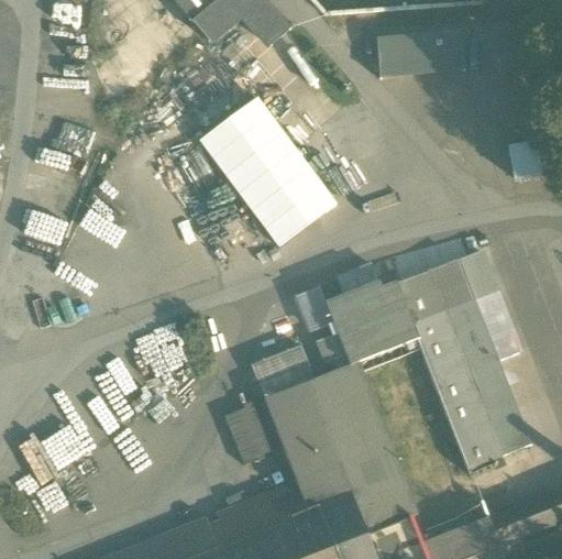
[(242,11),(271,45),(290,28),(266,0),(175,0),(209,40),(242,11)]
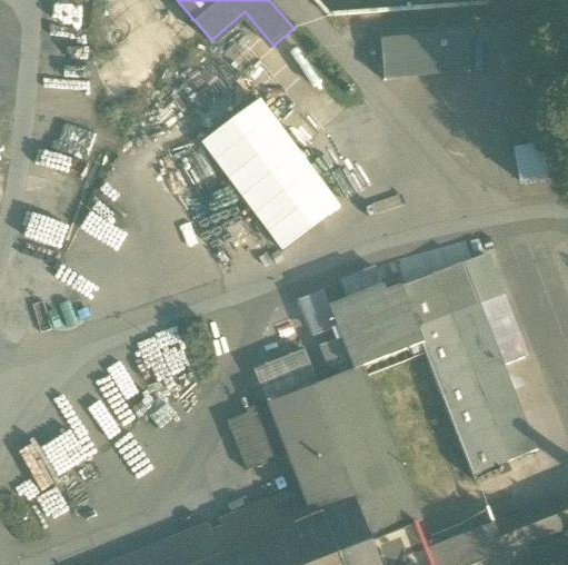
[(467,29),(381,37),(385,78),(386,78),(386,75),(468,67),(468,69),(469,69),(467,29)]
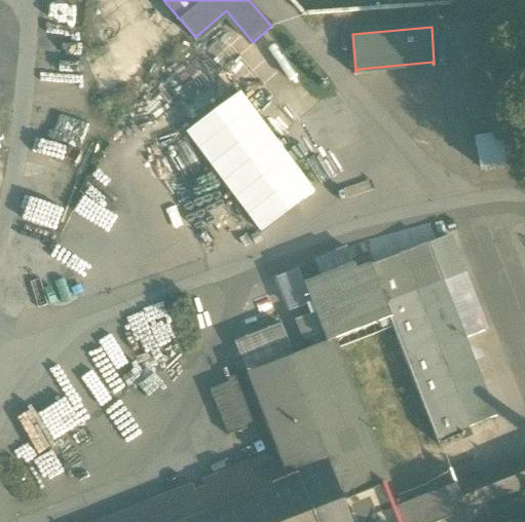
[(357,72),(433,64),(433,62),(357,69),(357,72)]
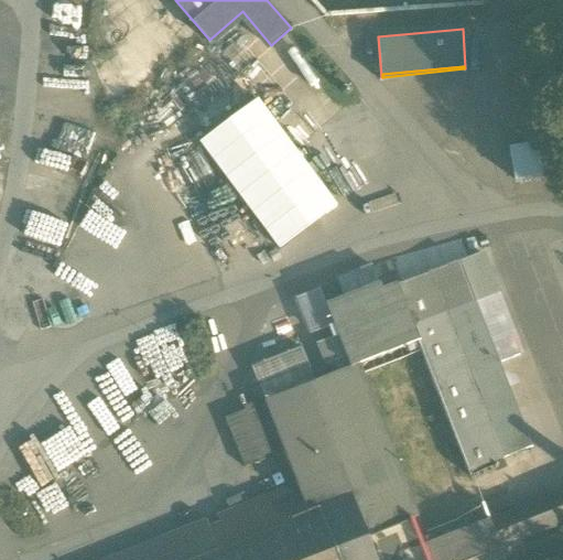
[(257,227),(320,198),(292,138),(229,165),(257,227)]
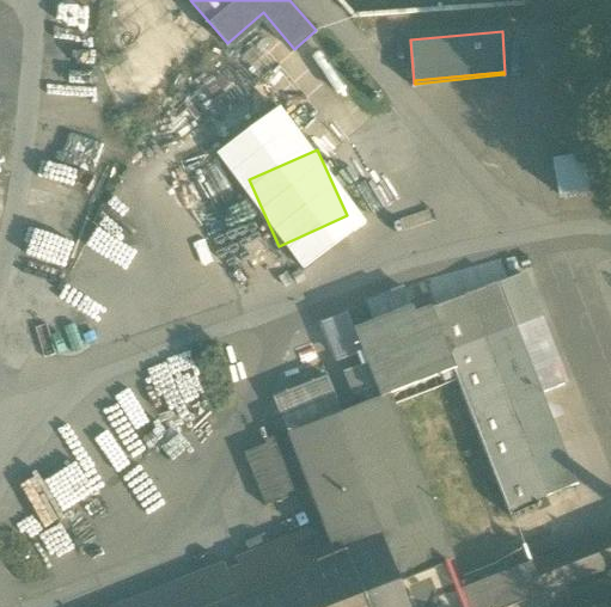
[(517,324),(517,325),(539,316),(523,270),(500,280),(517,324)]
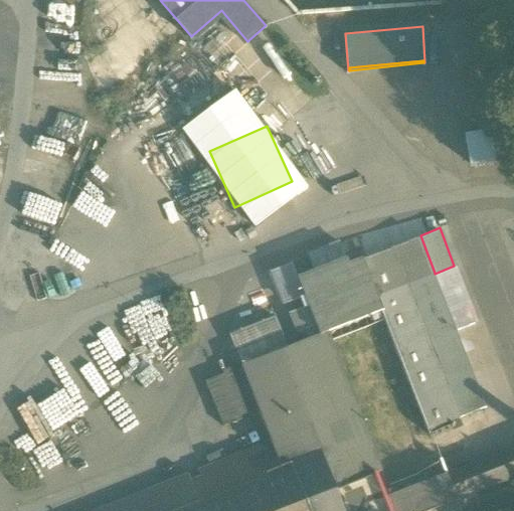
[(450,419),(460,415),(408,283),(435,273),(420,235),(363,258),(384,307),(431,427),(450,419)]
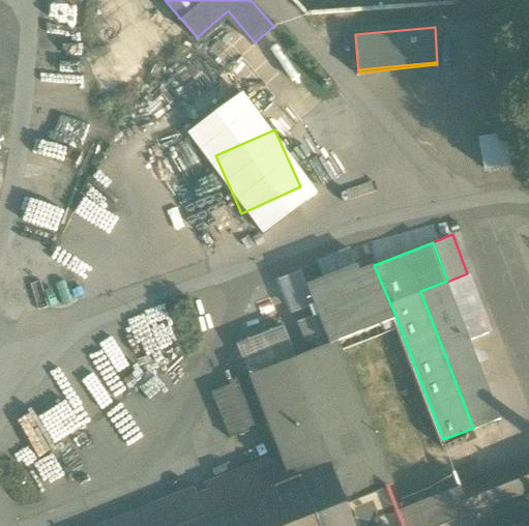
[(357,264),(351,249),(318,261),(324,276),(357,264)]
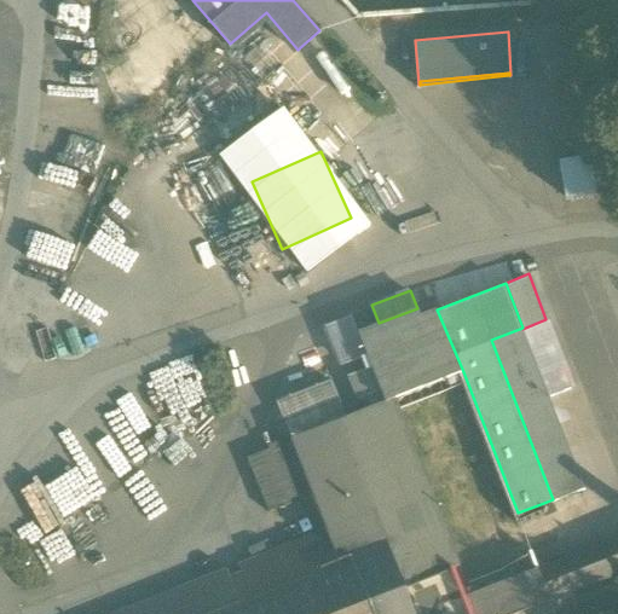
[(351,313),(358,332),(379,323),(371,305),(351,313)]
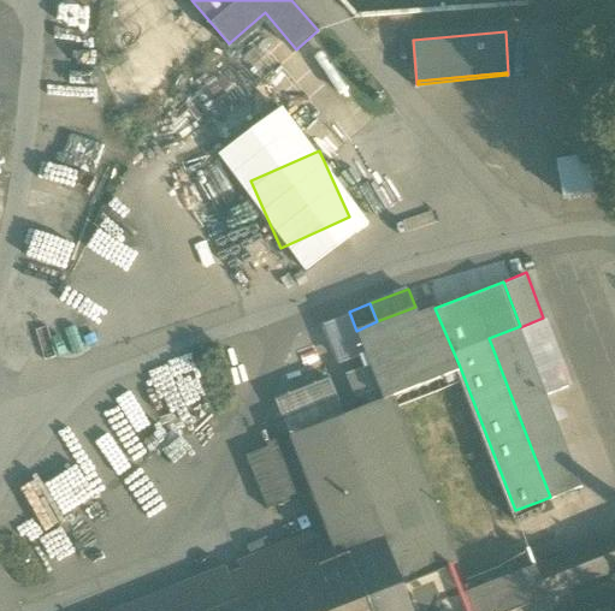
[(392,395),(460,367),(435,308),(418,314),(415,307),(377,321),(356,331),(365,351),(370,362),(379,386),(383,398),(392,395)]
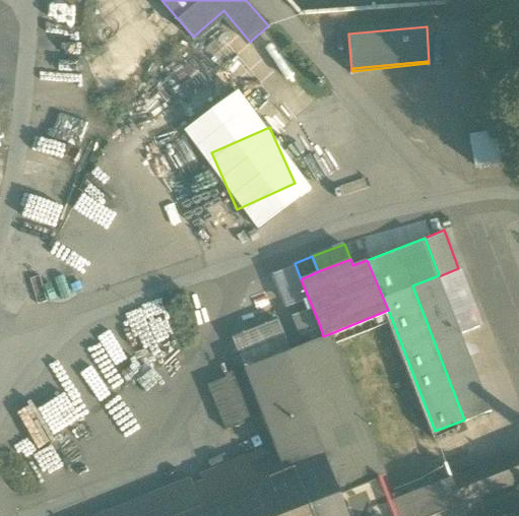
[(295,263),(277,270),(290,304),(308,297),(301,279),(295,263)]
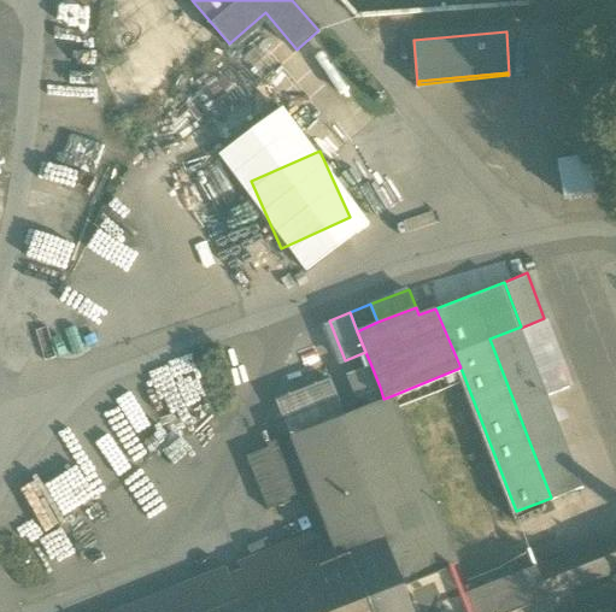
[(546,393),(569,384),(544,318),(521,328),(546,393)]
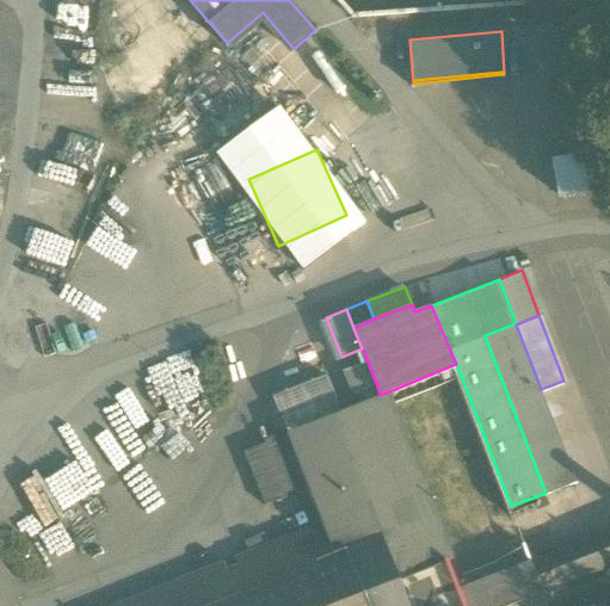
[(516,325),(516,323),(485,335),(546,493),(575,481),(559,436),(541,389),(516,325)]
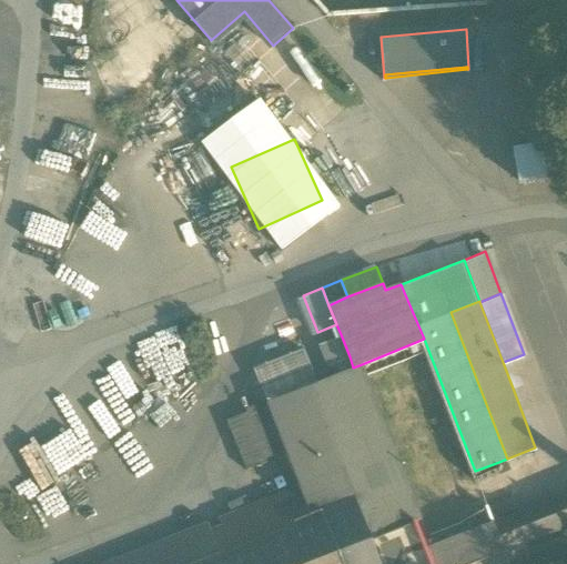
[(331,364),(350,356),(341,334),(322,342),(331,364)]
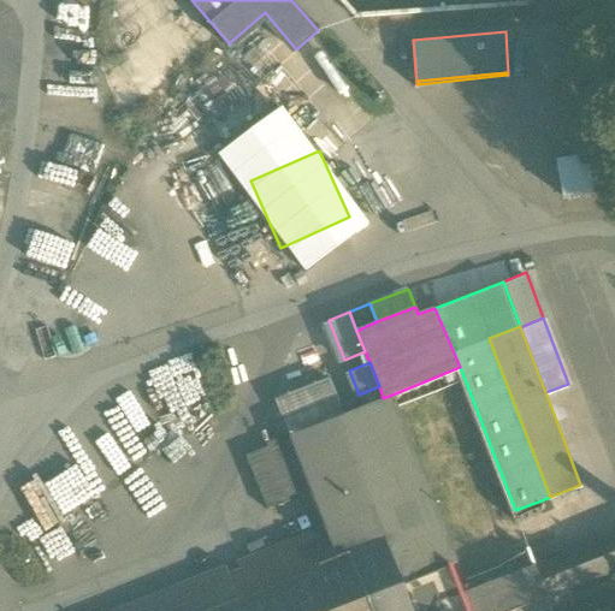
[(383,538),(402,582),(451,563),(457,561),(392,395),(383,398),(362,405),(288,434),(308,487),(323,526),(336,557),(355,549),(383,538)]
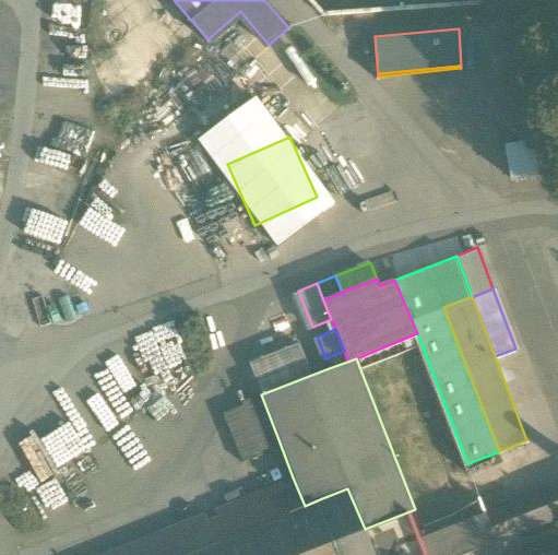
[(260,450),(280,443),(261,394),(261,392),(241,400),(242,403),(260,450)]
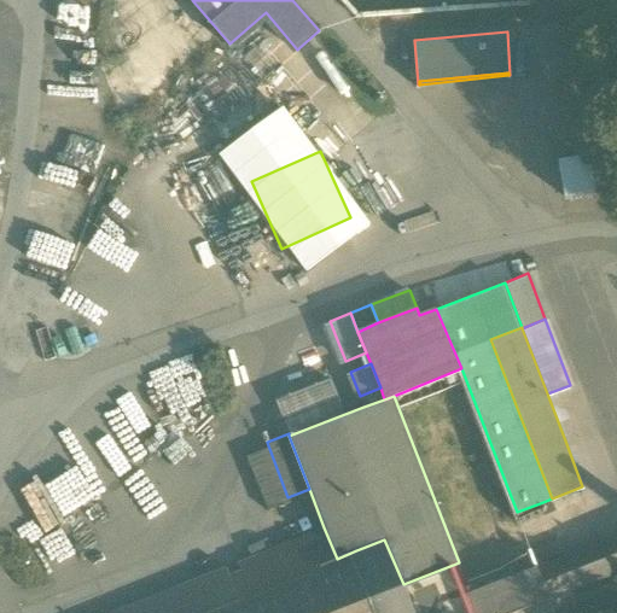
[(287,497),(268,445),(246,454),(268,509),(290,501),(287,497)]
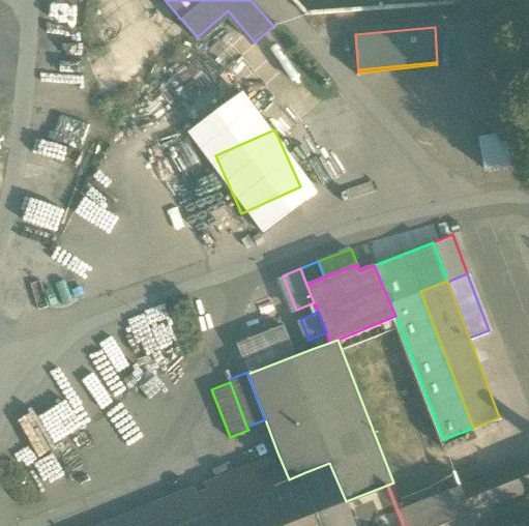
[(325,525),(305,472),(289,479),(277,453),(206,480),(216,507),(203,513),(193,486),(92,525),(325,525)]
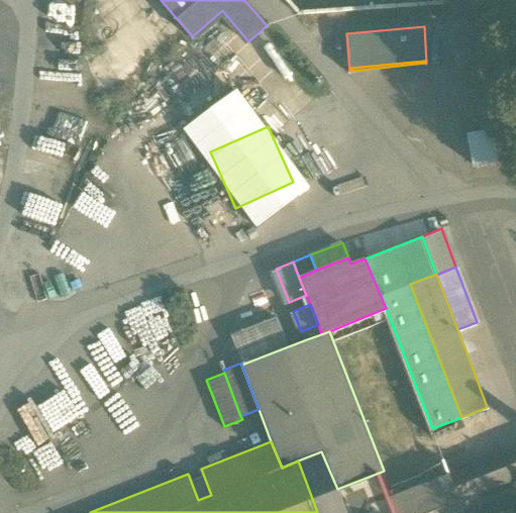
[(515,446),(449,474),(458,500),(515,476),(515,446)]
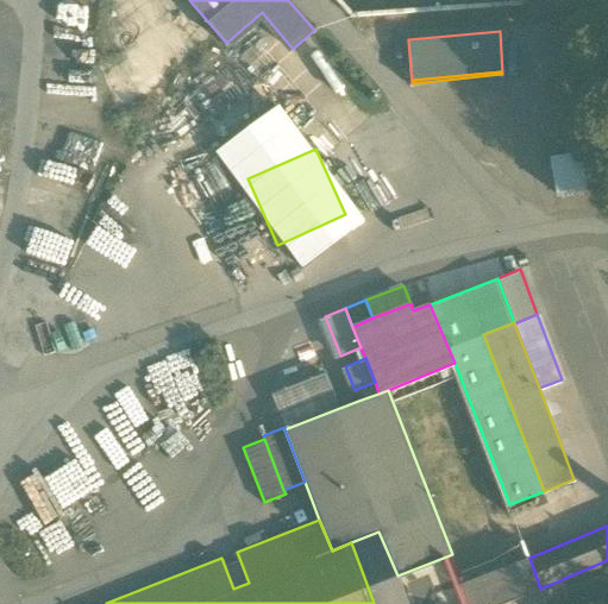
[(378,532),(351,542),(374,603),(500,603),(540,589),(530,558),(528,557),(457,584),(446,557),(397,576),(378,532)]
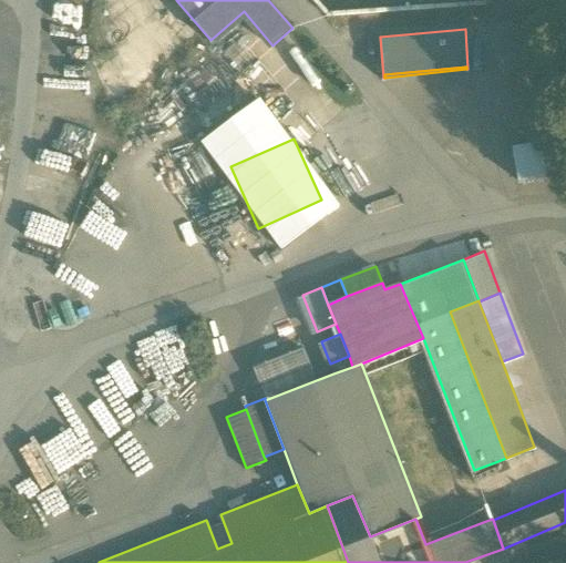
[(220,514),(206,520),(217,549),(232,543),(220,514)]
